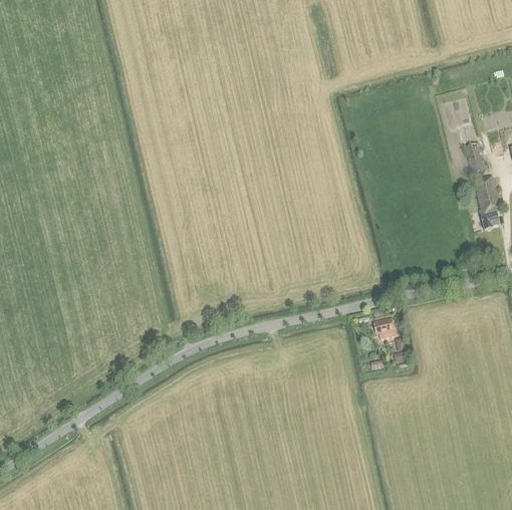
[(471,180),(480,177),(478,169),(483,168),(476,141),(473,142),(470,131),(468,122),(462,98),(451,101),(471,180)]
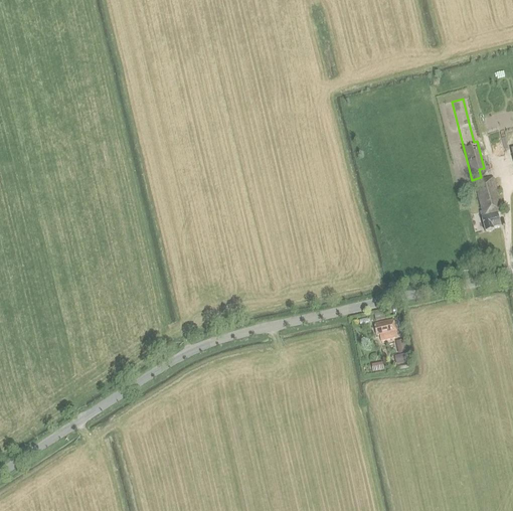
[(489,129),(491,147),(501,146),(499,128),(489,129)]
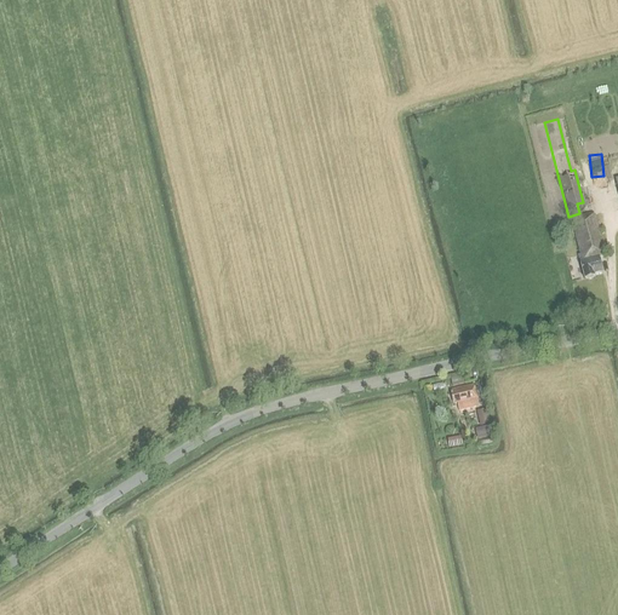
[(579,213),(568,217),(578,252),(576,252),(582,276),(593,272),(593,271),(600,270),(596,253),(604,252),(593,211),(579,213)]
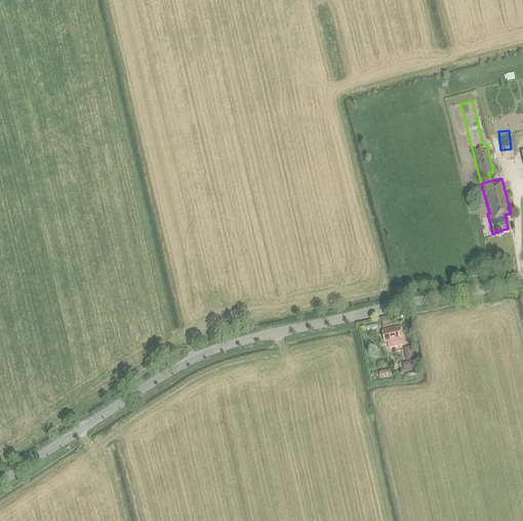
[(401,335),(399,325),(399,323),(381,326),(383,329),(379,330),(381,338),(385,338),(387,345),(403,342),(402,339),(404,338),(403,334),(401,335)]
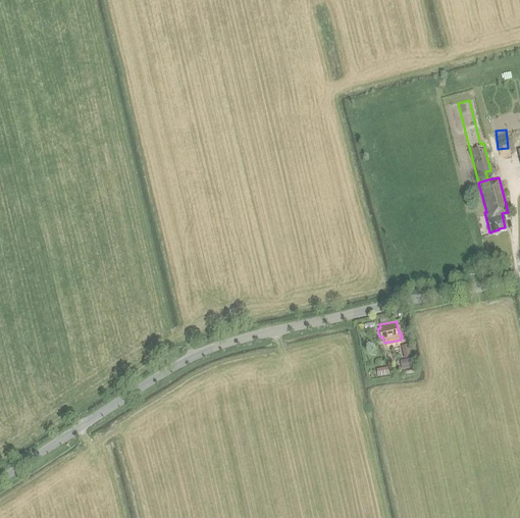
[(399,344),(402,356),(410,354),(407,342),(399,344)]
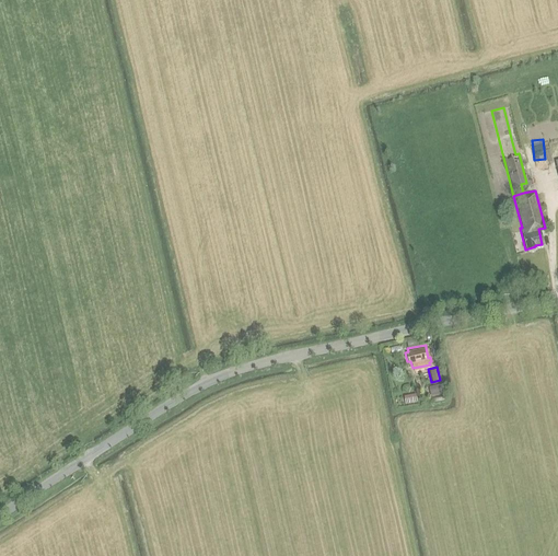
[(427,384),(428,394),(442,391),(440,382),(427,384)]
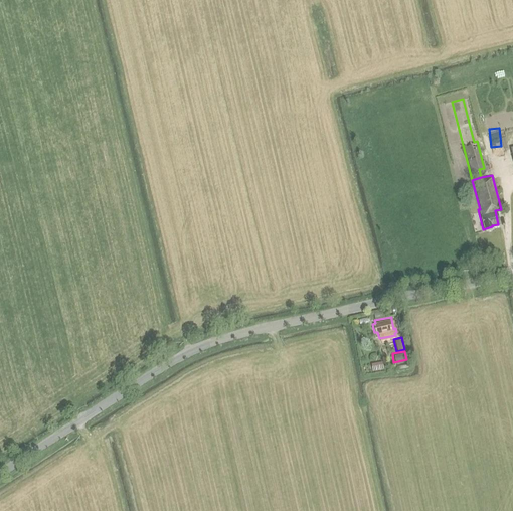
All buildings are outlined.
